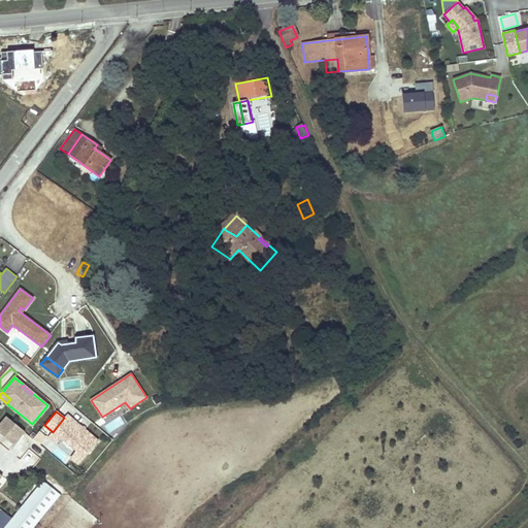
[(78,463),(98,440),(67,415),(64,418),(53,432),(47,437),(78,463)]
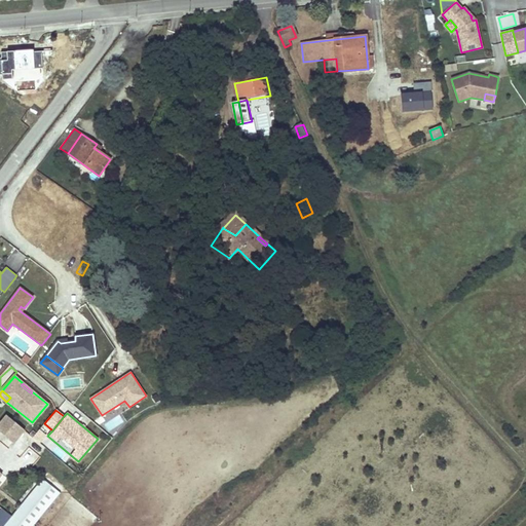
[(25,429),(6,415),(0,422),(0,428),(15,441),(25,429)]
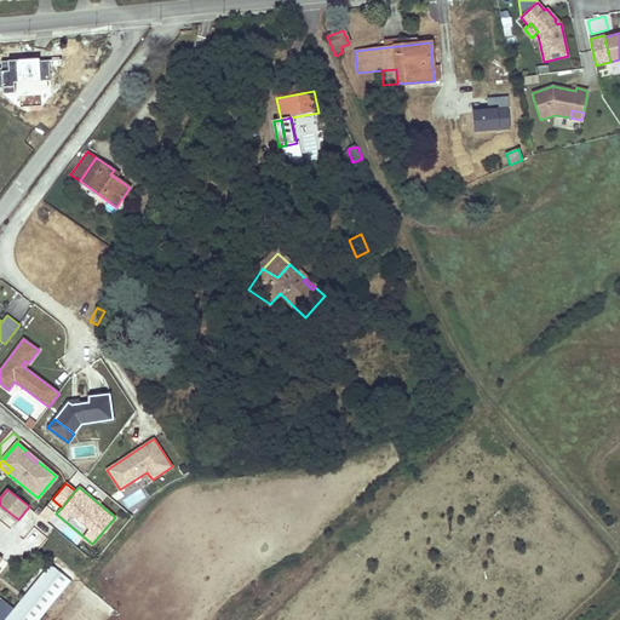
[(4,619),(39,619),(72,583),(51,566),(13,610),(4,619)]
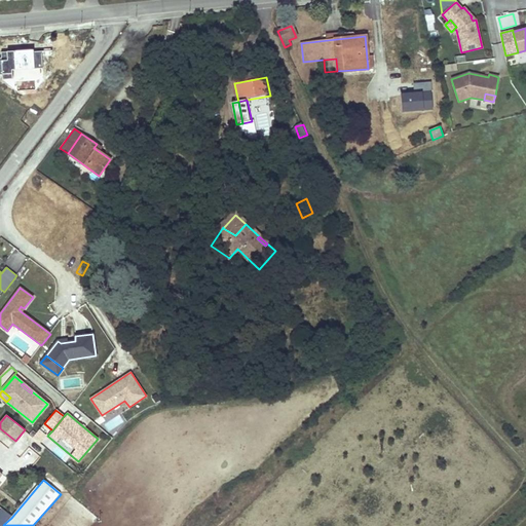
[(0,511),(0,525),(3,525),(11,518),(2,510),(0,511)]
